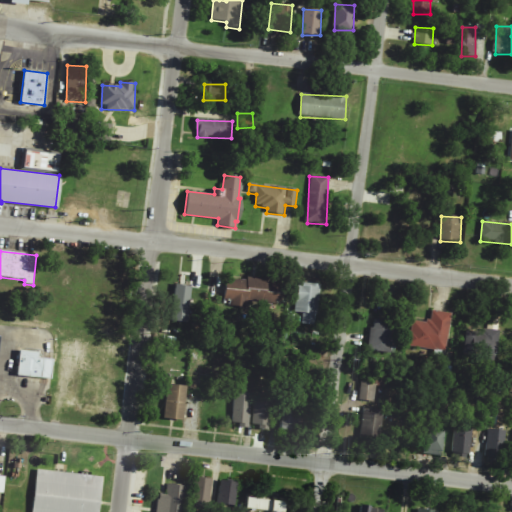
[(225,299),(232,300),(231,306),(258,308),(259,302),(281,305),(284,282),(247,278),(247,281),(227,279),(225,299)]
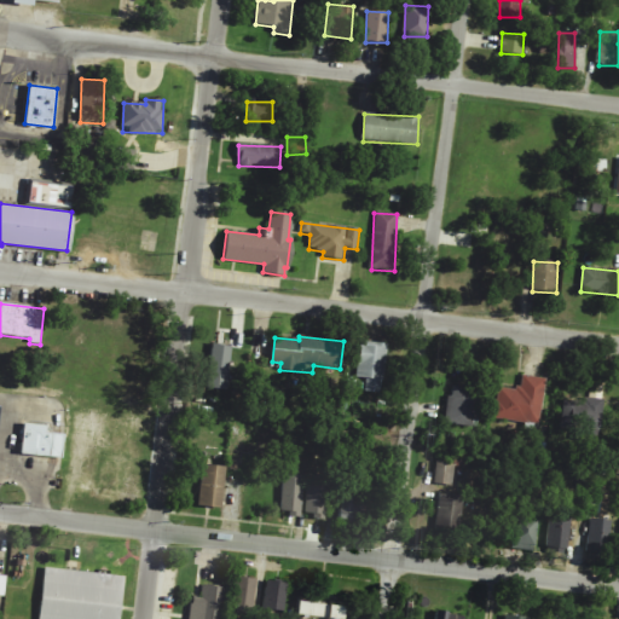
[(381,394),(386,345),(360,342),(357,377),(366,379),(365,392),(381,394)]
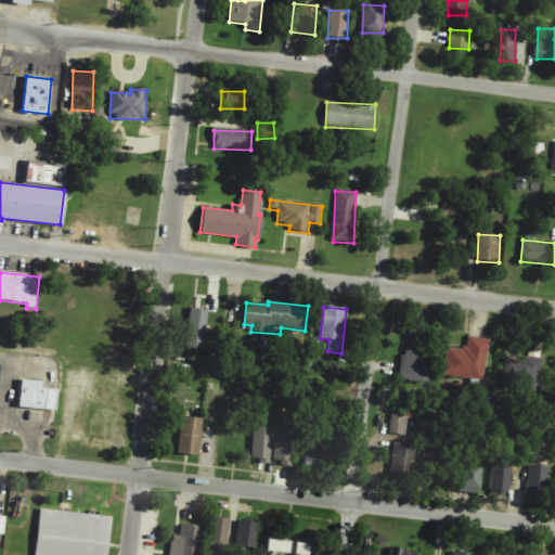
[(205,349),(206,310),(189,310),(188,349),(205,349)]
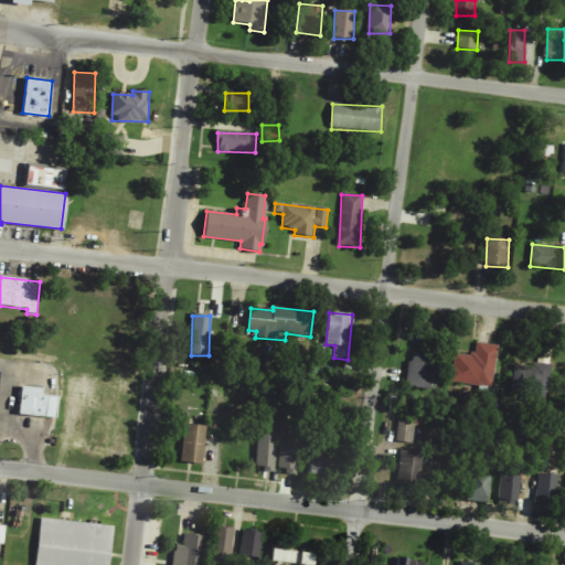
[(455,353),(451,383),(493,387),(499,347),(477,343),(476,355),(455,353)]
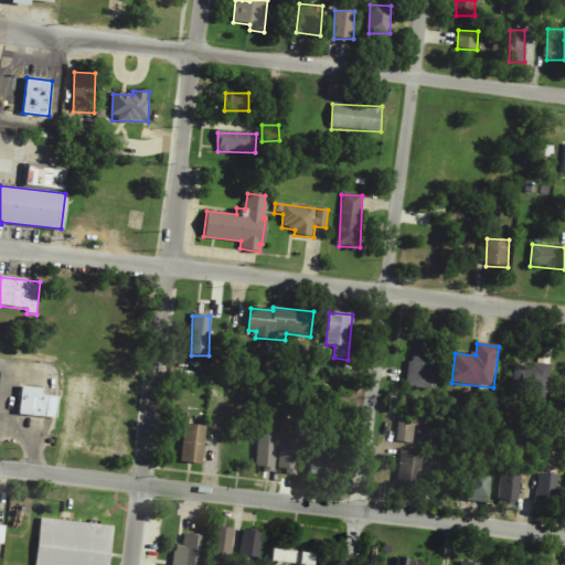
[(512,397),(547,401),(552,352),(539,351),(536,366),(515,364),(512,397)]
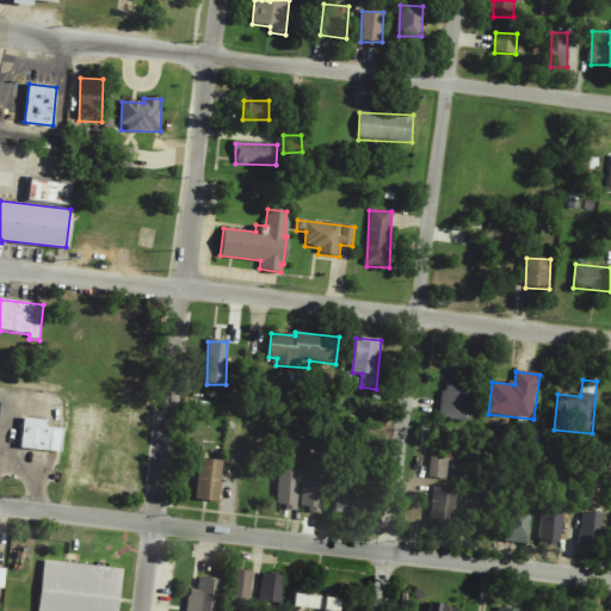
[(471,384),(443,383),(442,420),(470,421),(471,384)]
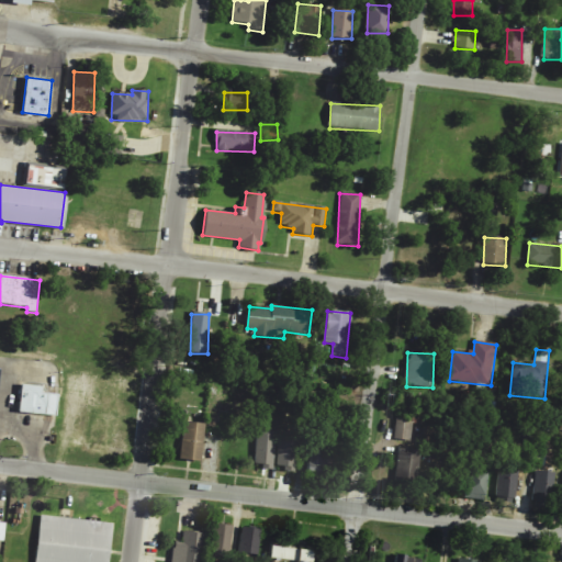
[(19,383),(17,409),(54,414),(56,393),(40,391),(40,385),(19,383)]
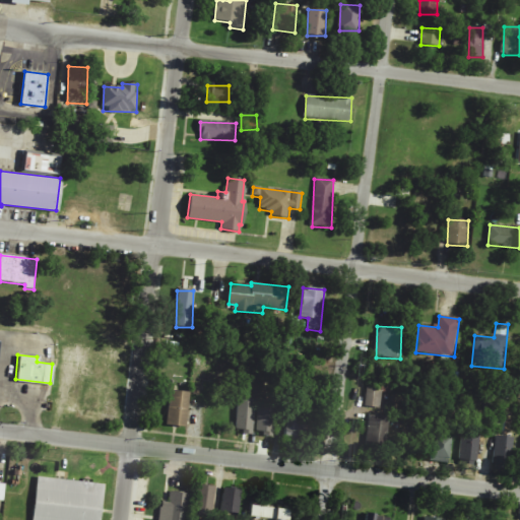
[(380,408),(383,389),(368,387),(365,406),(380,408)]
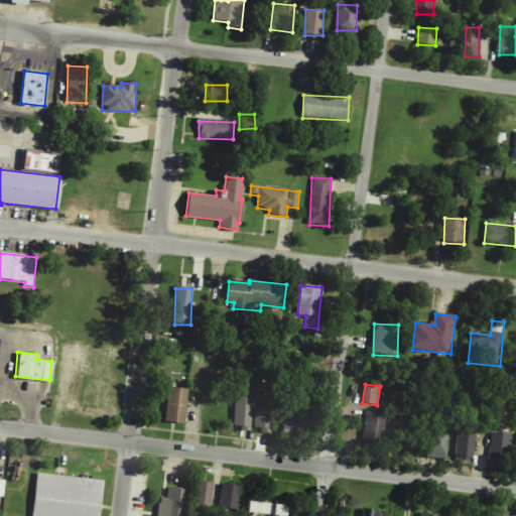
[(184,424),(189,390),(170,388),(165,422),(184,424)]
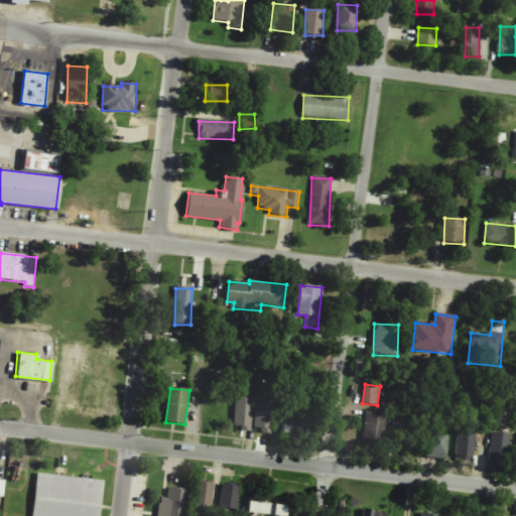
[(252,430),(252,397),(235,397),(235,429),(252,430)]
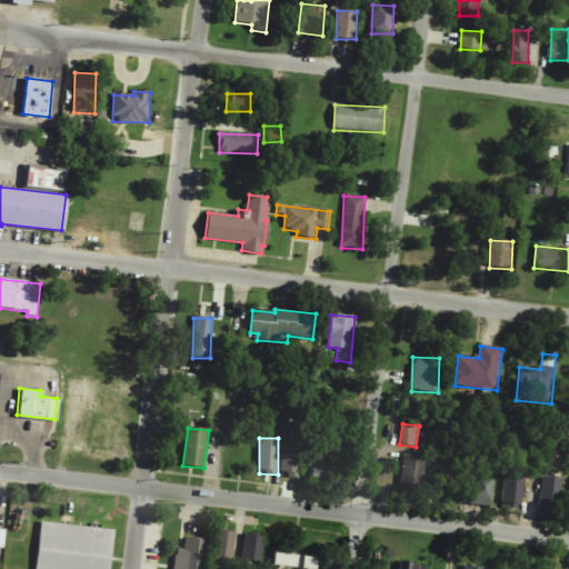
[(300,473),(301,439),(282,438),(281,473),(300,473)]
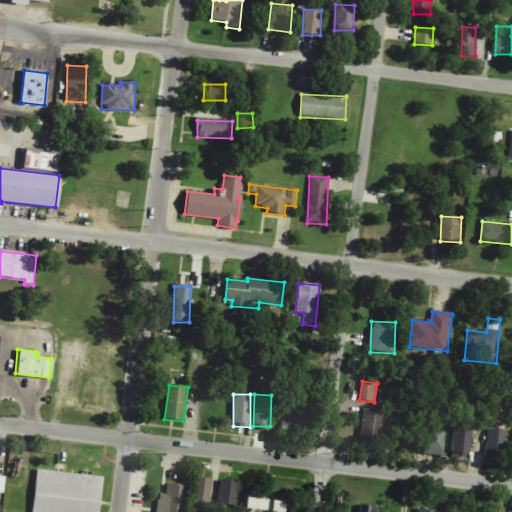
[(302,406),(282,406),(283,431),(302,431),(302,406)]
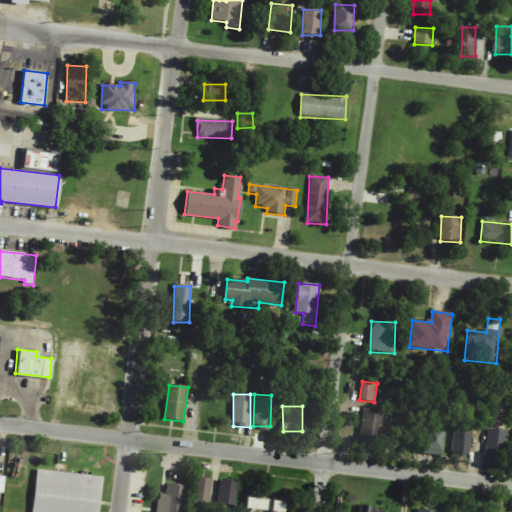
[(362,411),(361,440),(381,441),(382,412),(362,411)]
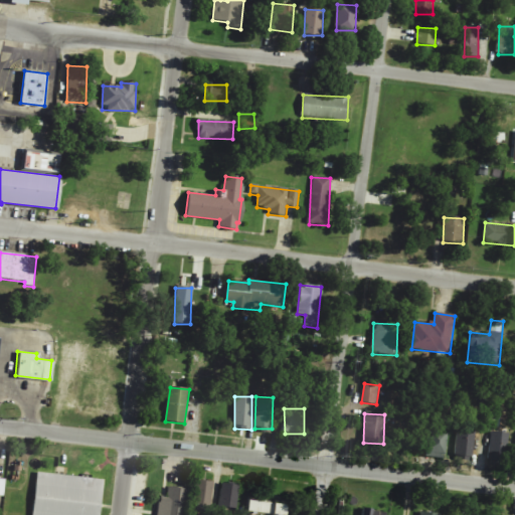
[(448,428),(428,427),(426,458),(446,459),(448,428)]
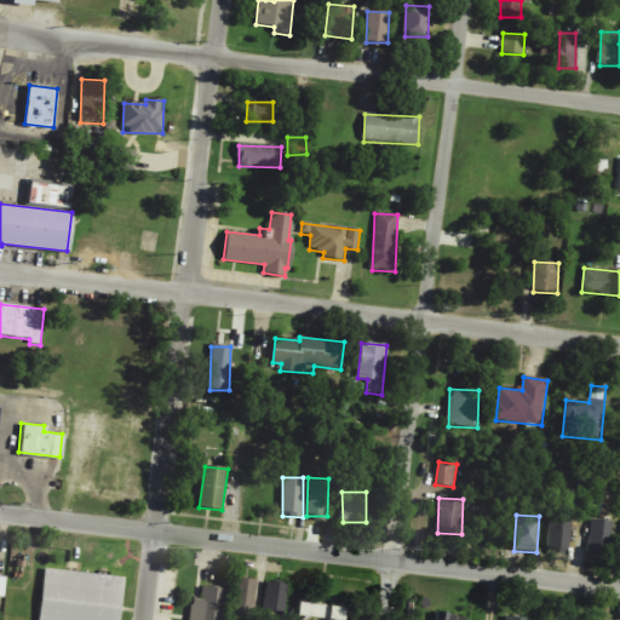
[(569,555),(570,520),(550,518),(549,555),(569,555)]
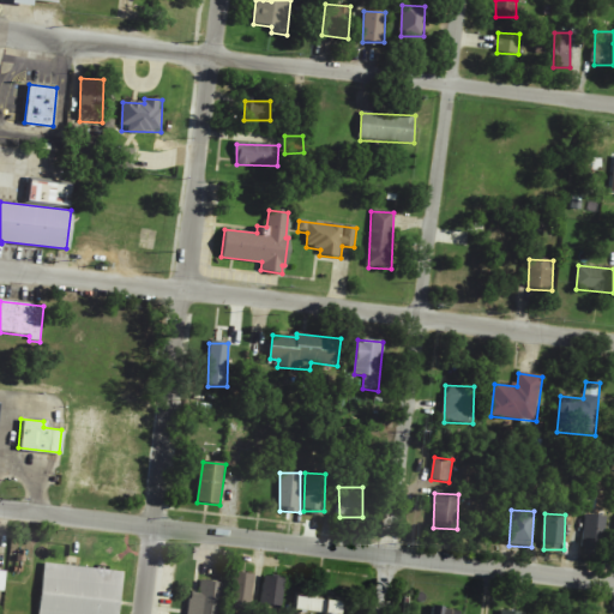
[(607,552),(609,517),(585,516),(583,551),(607,552)]
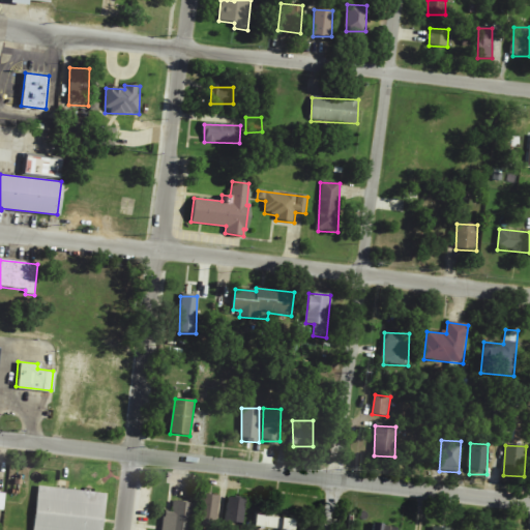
[(30,529),(36,484),(104,493),(98,529),(30,529)]
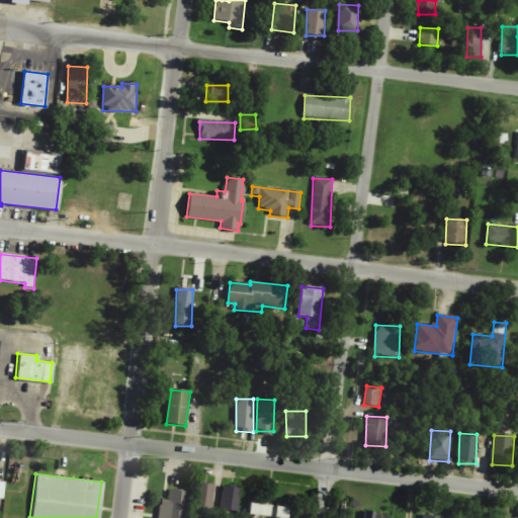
[(195,514),(212,515),(213,485),(196,484),(195,514)]
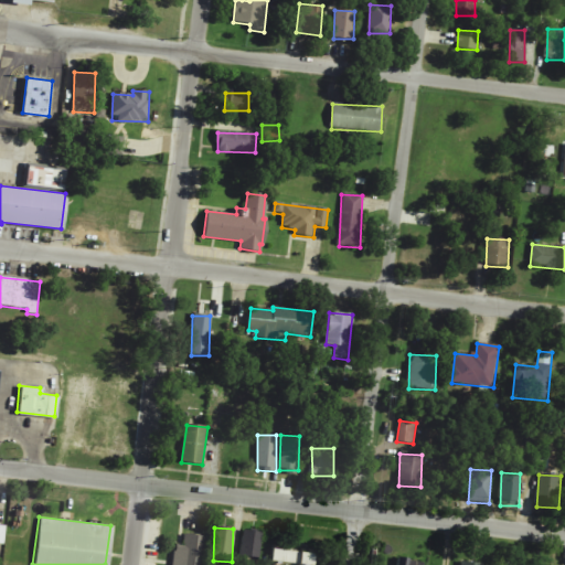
[(262,532),(243,532),(242,558),(260,558),(262,532)]
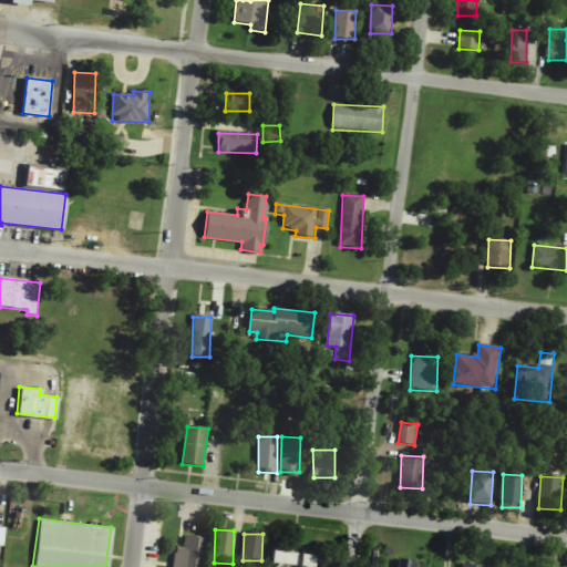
[(205,566),(207,539),(185,538),(184,548),(175,547),(173,566),(205,566)]
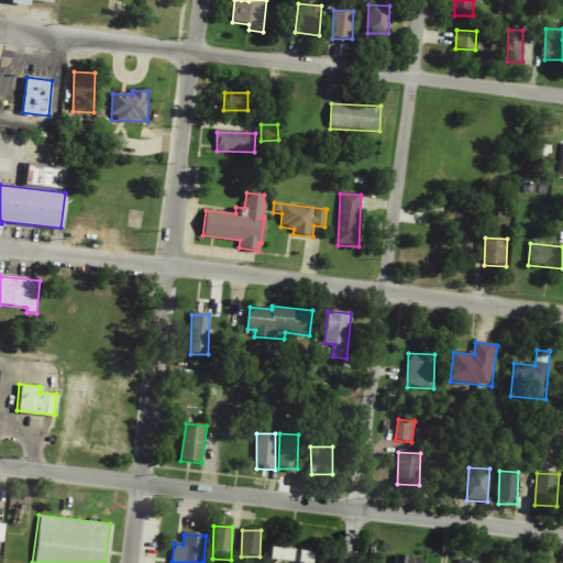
[(313,562),(313,551),(272,550),(271,562),(313,562)]
